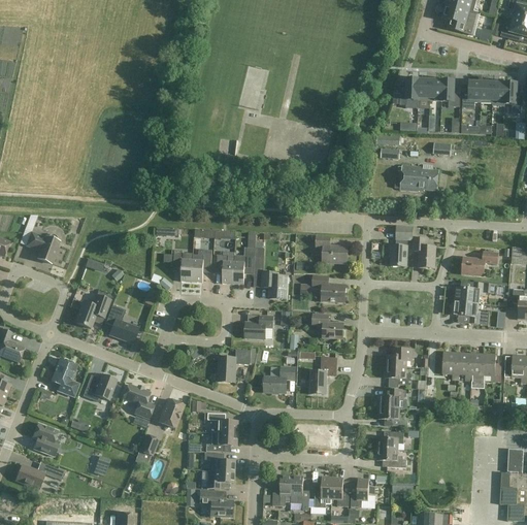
[(446,0),(446,3),(472,10),(473,9),(474,0),(446,0)]
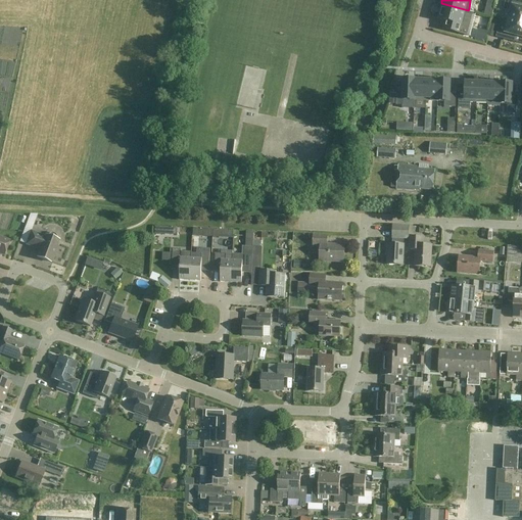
[(510,9),(508,16),(521,20),(521,6),(520,5),(521,0),(504,0),(502,7),(510,9)]
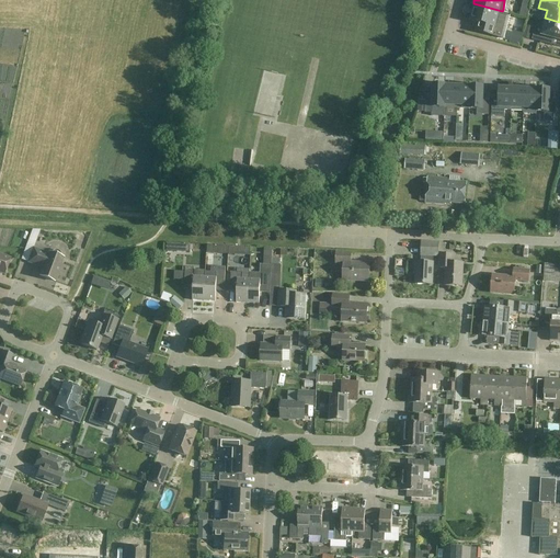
[(502,11),(473,3),(469,18),(477,20),(475,29),(496,34),(499,25),(501,26),(503,25),(505,24),(506,22),(510,11),(503,10),(502,11)]
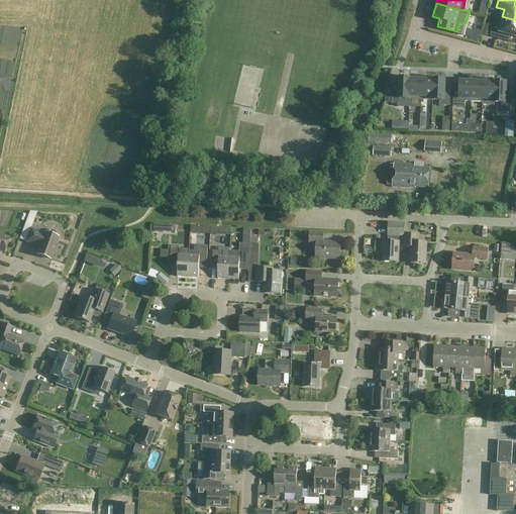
[(515,20),(502,16),(500,24),(492,22),(489,34),(505,38),(507,32),(515,34),(515,20)]
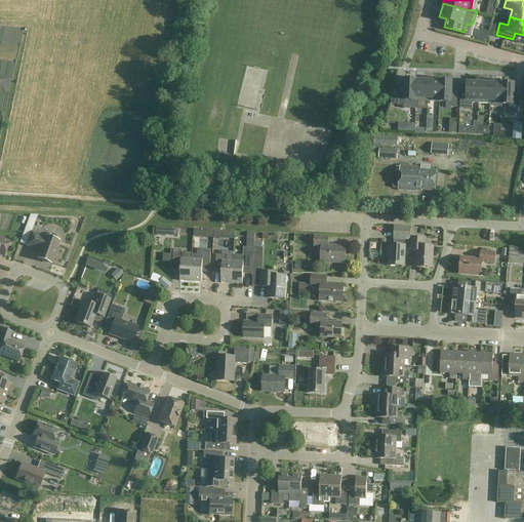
[(397,90),(396,103),(407,104),(407,98),(414,98),(415,77),(403,77),(403,91),(397,90)]
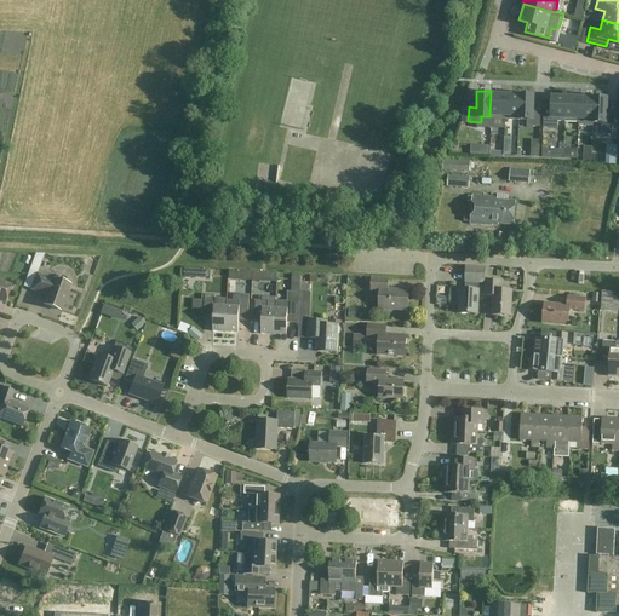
[(504,116),(504,92),(491,91),(489,116),(504,116)]
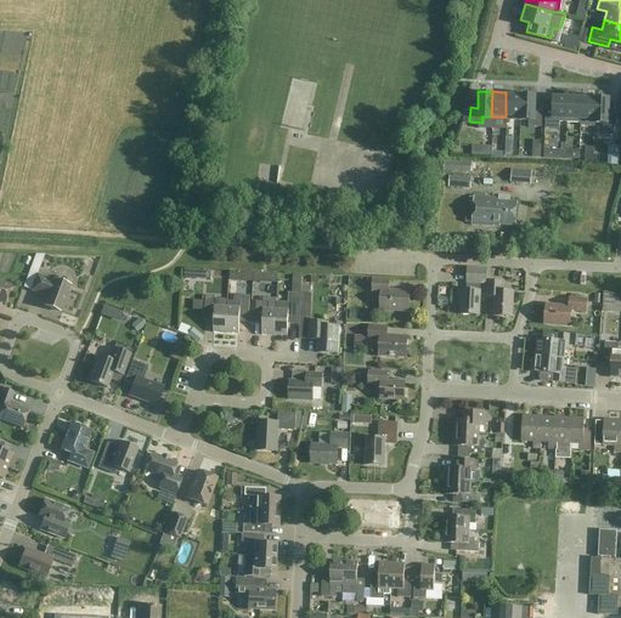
[(519,118),(520,92),(506,92),(506,117),(519,118)]
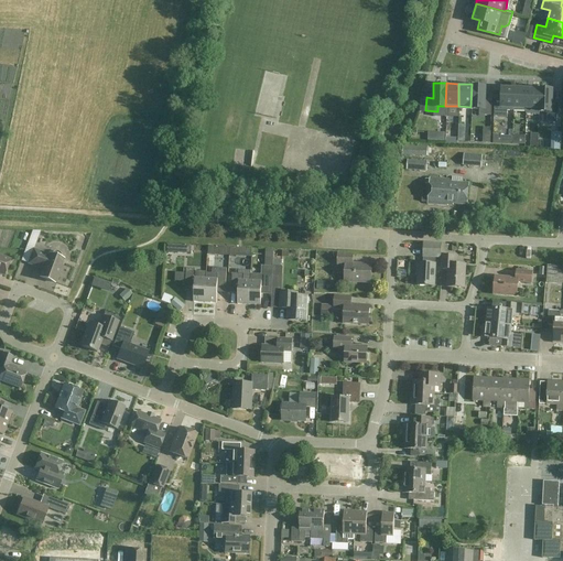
[(472,84),(471,107),(473,107),(478,107),(478,112),(490,112),(490,100),(484,99),(485,85),(472,84)]
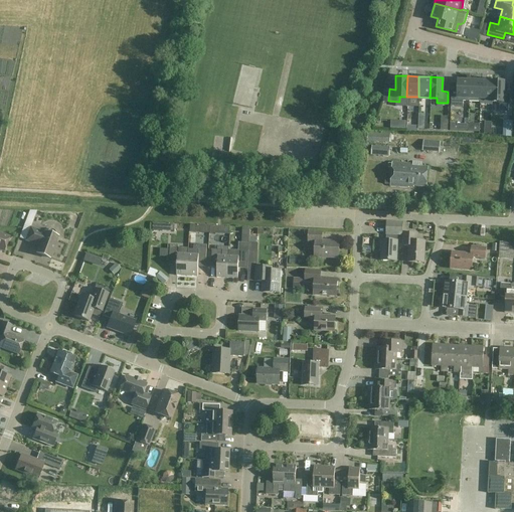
[(468,99),(469,78),(457,77),(456,93),(450,93),(450,105),(462,105),(462,99),(466,99),(468,99)]
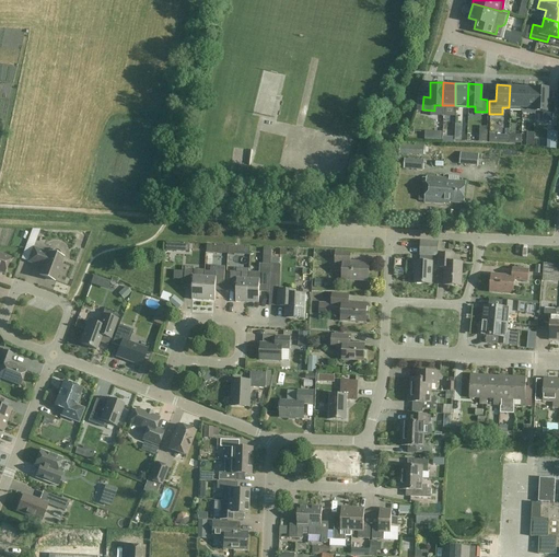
[(521,108),(522,85),(510,85),(509,107),(521,108)]
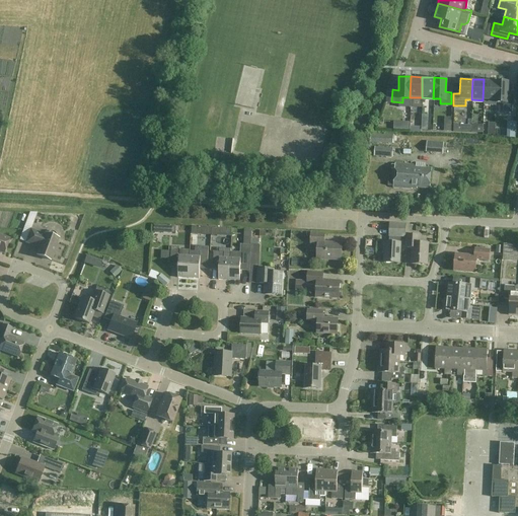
[(495,100),(496,80),(484,79),(483,100),(483,102),(495,103),(495,100)]
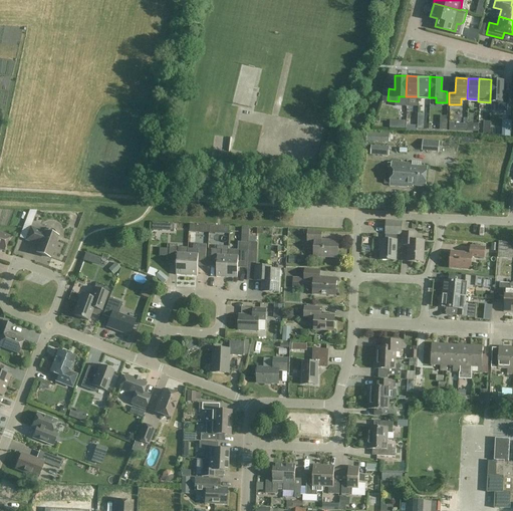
[(502,93),(502,79),(491,79),(490,99),(496,99),(497,100),(496,109),(507,109),(508,90),(507,90),(507,93),(502,93)]
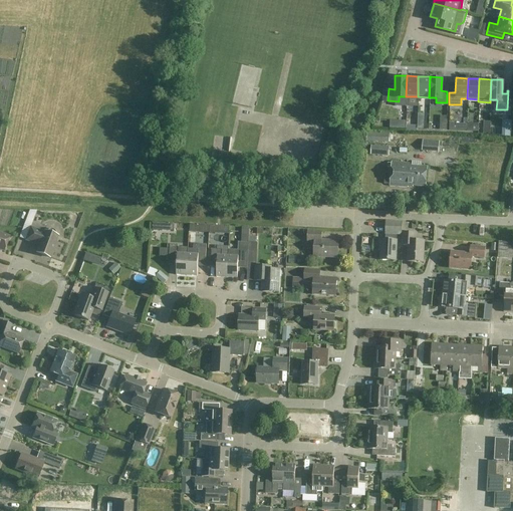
[(437,142),(422,143),(423,150),(437,150),(437,142)]
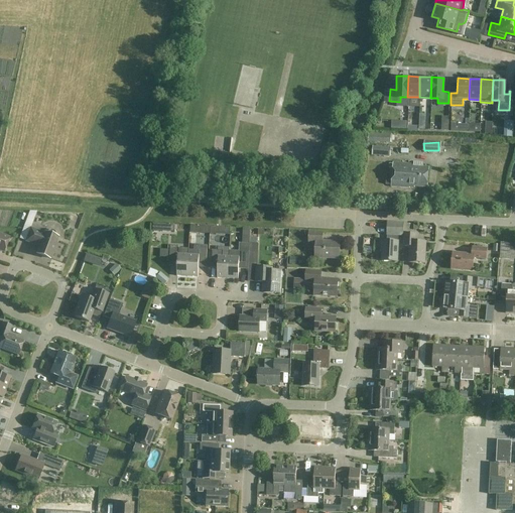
[(390,145),(372,143),(371,152),(389,154),(390,145)]
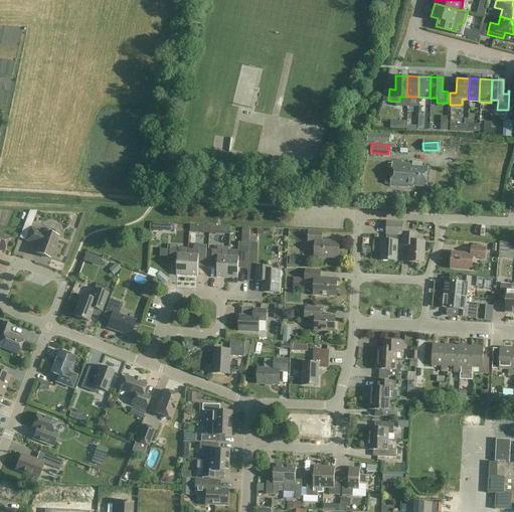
[(407,186),(407,184),(425,185),(426,165),(411,164),(411,162),(390,160),(388,184),(407,186)]
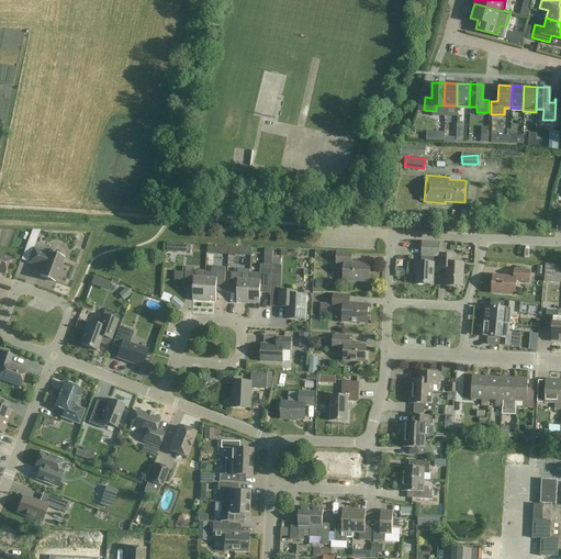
[(432,282),(433,260),(433,254),(438,255),(439,241),(421,239),(419,254),(421,254),(421,260),(414,260),(414,267),(415,267),(415,282),(432,282)]
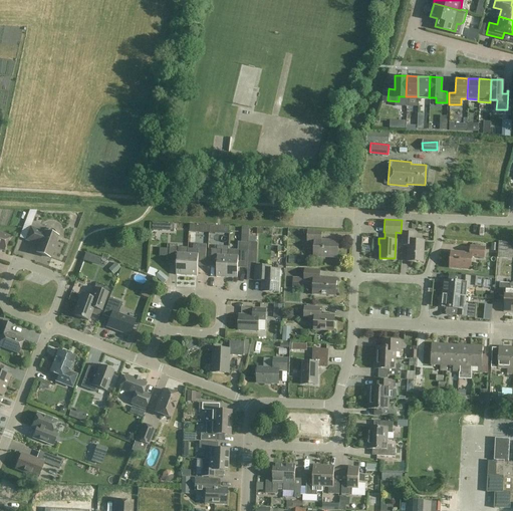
[(46,229),(45,229),(43,229),(43,230),(29,225),(24,238),(38,243),(35,250),(48,255),(56,233),(54,233),(54,232),(54,231),(54,230),(54,229),(53,228),(52,227),(51,227),(50,226),(49,226),(48,227),(47,227),(46,228),(46,229)]
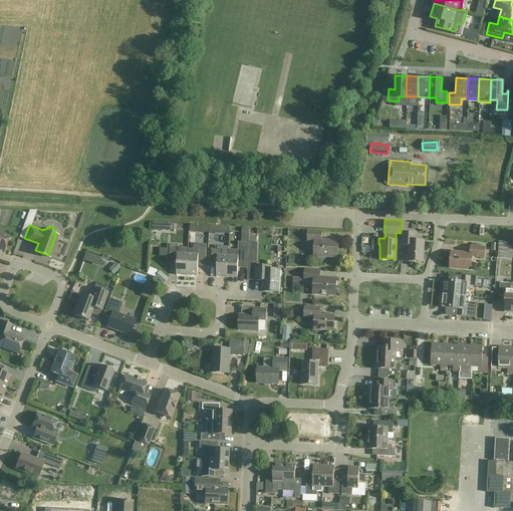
[(320,230),(306,229),(306,238),(313,238),(312,254),(336,255),(337,239),(320,238),(320,230)]
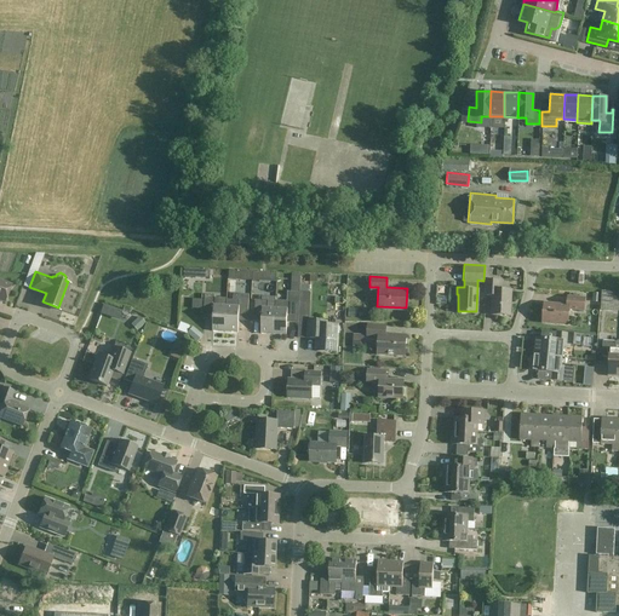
[(492,293),(491,312),(509,314),(510,287),(499,287),(499,278),(485,277),(485,293),(492,293)]
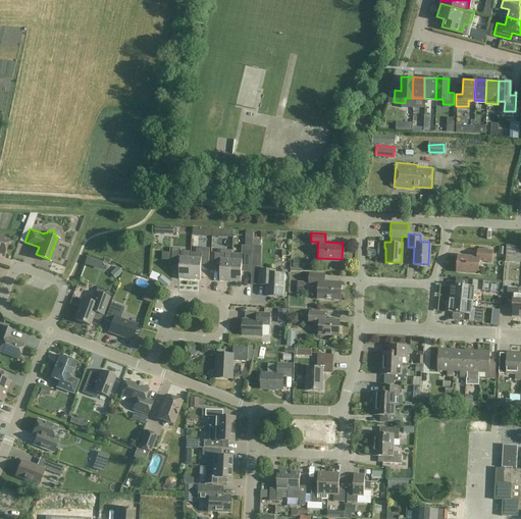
[(0,251),(2,252),(8,239),(0,235),(0,251)]
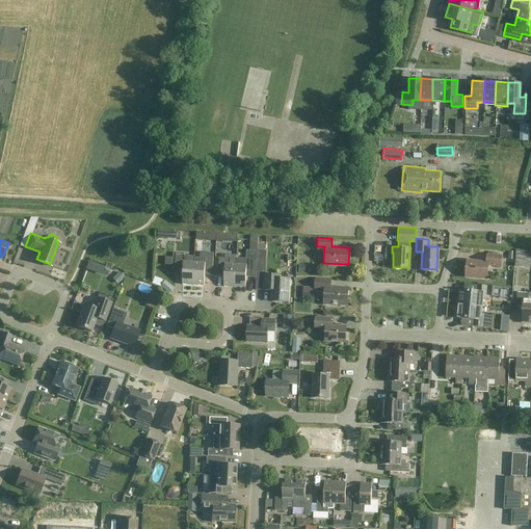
[(192,283),(203,283),(204,273),(211,273),(212,250),(198,249),(198,261),(193,261),(192,283)]
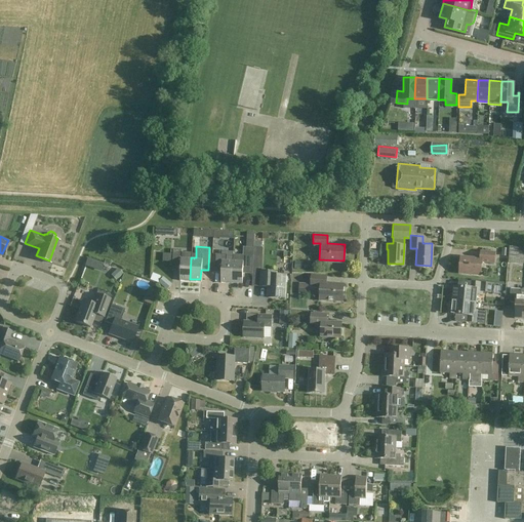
[(178,278),(190,279),(191,257),(185,256),(184,250),(180,249),(180,248),(172,247),(171,264),(179,264),(179,269),(178,278)]
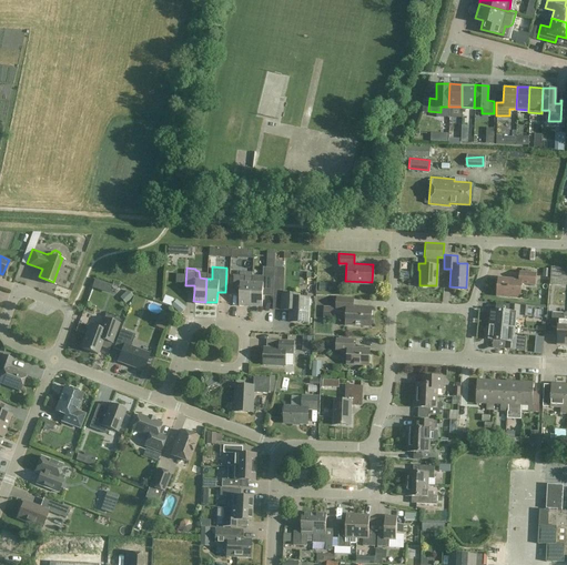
[(238,303),(250,304),(251,281),(251,271),(239,270),(239,273),(233,272),(232,288),(239,289),(238,303)]
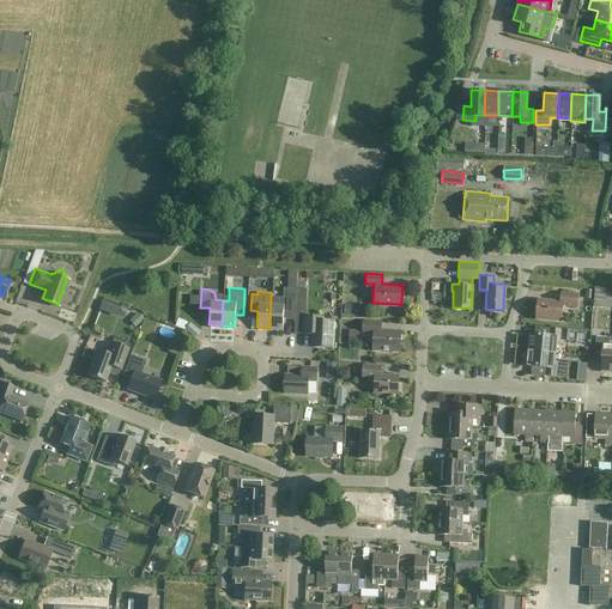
[(537,297),(535,316),(561,318),(562,303),(576,304),(577,292),(561,291),(559,299),(537,297)]
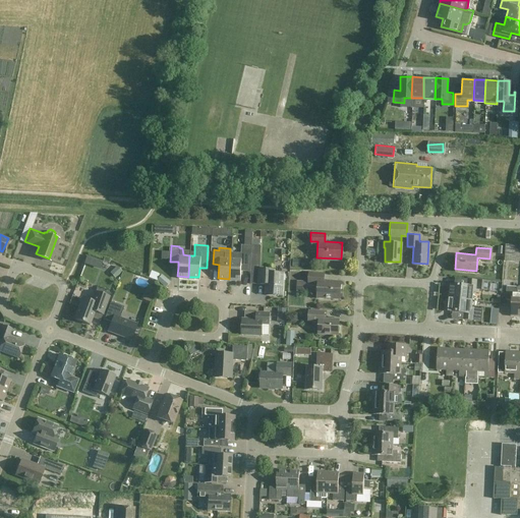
[(161,248),(161,256),(170,256),(170,248),(161,248)]
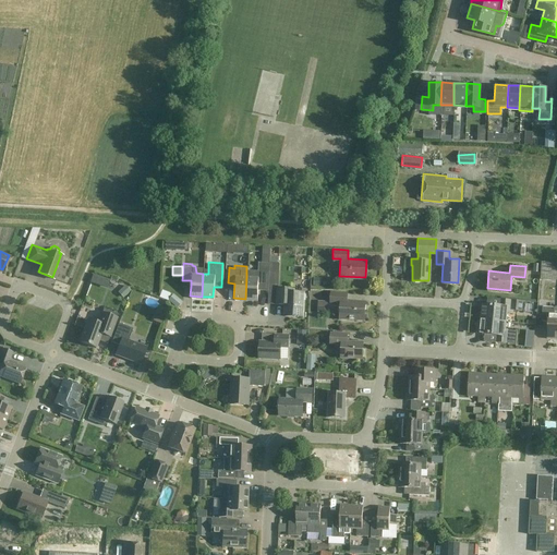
[(246,276),(245,299),(256,299),(257,284),(267,284),(268,269),(253,269),(252,276),(246,276)]
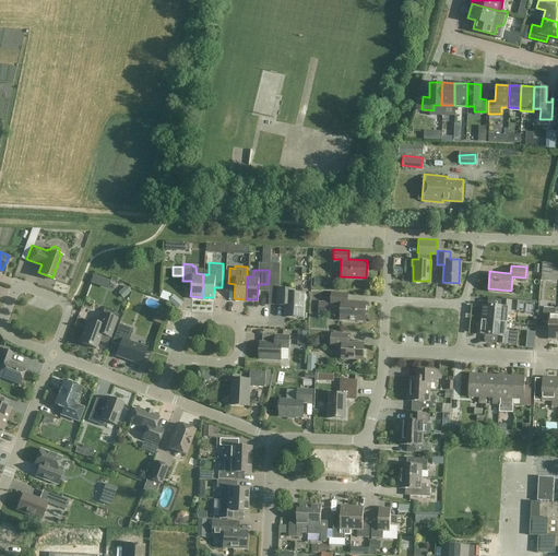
[(293,287),(276,286),(276,303),(285,303),(284,315),(301,316),(303,292),(293,291),(293,287)]
